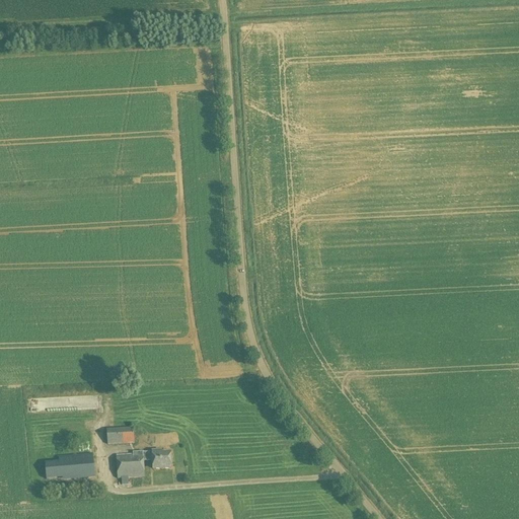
[(79,428),(78,418),(60,419),(61,429),(79,428)]
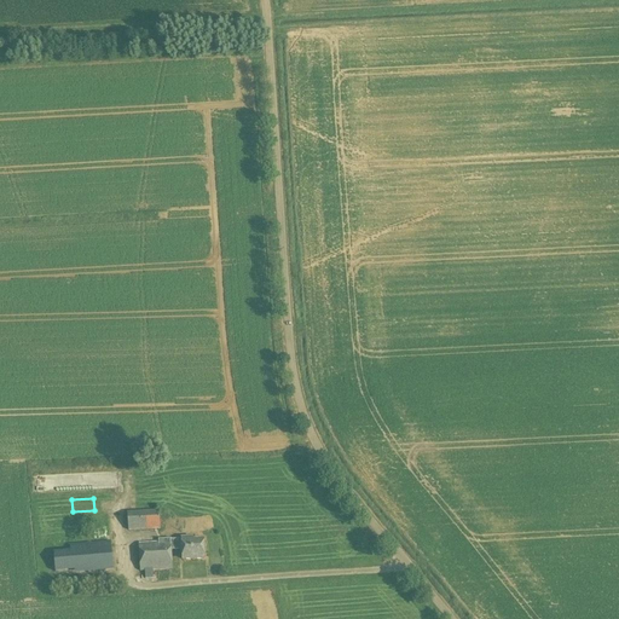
[(128,532),(160,530),(160,512),(127,513),(128,532)]
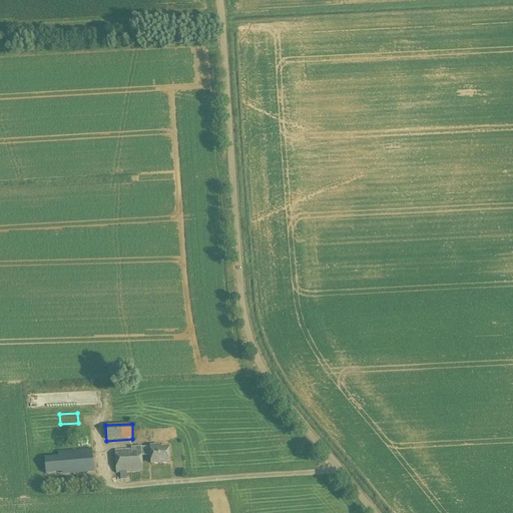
[(160,449),(159,447),(150,447),(150,449),(142,449),(142,448),(131,448),(132,451),(115,452),(116,474),(119,474),(120,481),(127,480),(126,473),(143,472),(142,457),(150,456),(151,466),(170,465),(169,448),(160,449)]
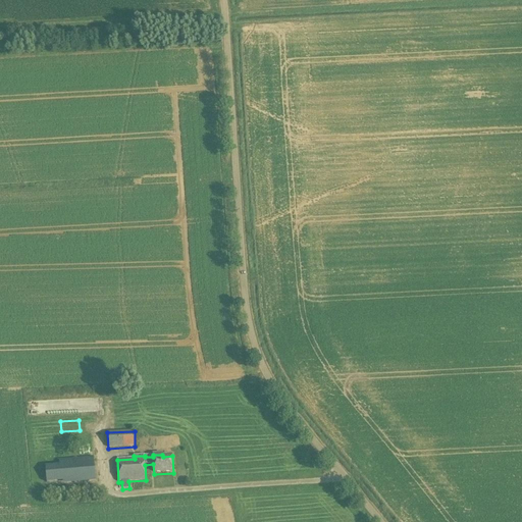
[(58,456),(44,458),(47,484),(59,482),(57,465),(59,465),(58,456)]
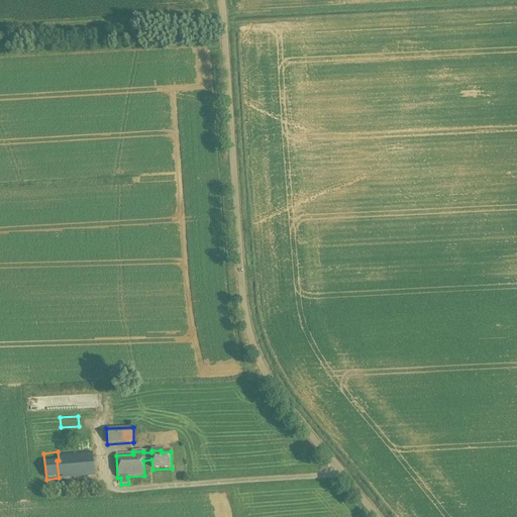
[(80,453),(82,479),(94,478),(92,452),(80,453)]
